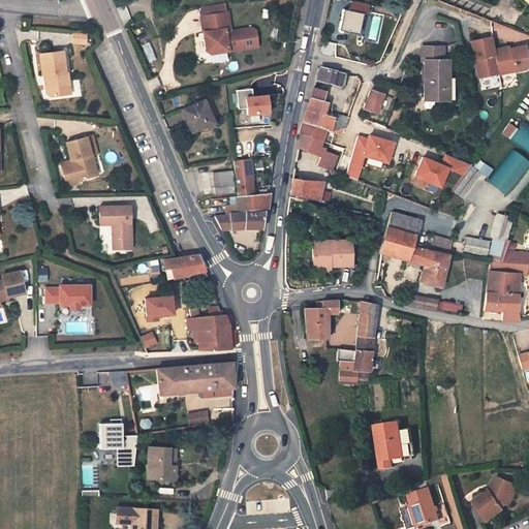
[(226,0),(218,0),(200,2),(203,19),(207,19),(208,24),(204,24),(206,37),(211,40),(257,34),(255,18),(250,16),(229,18),(226,0)]
